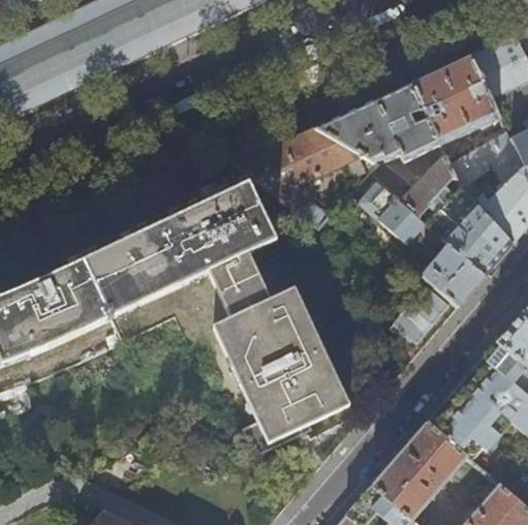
[(525,79),(527,84),(527,116),(526,116),(527,118),(527,126),(511,136),(519,152),(527,170),(527,58),(515,33),(495,42),(471,53),(491,94),(525,79)]
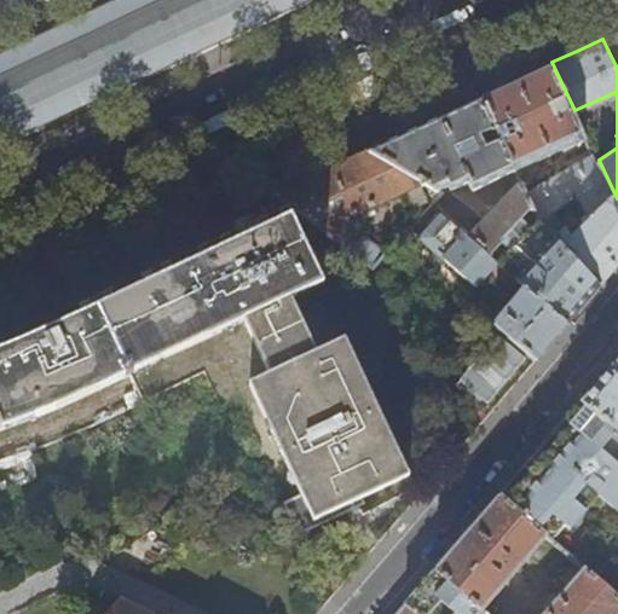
[(517,79),(485,94),(519,172),(525,169),(523,163),(561,145),(564,151),(589,140),(575,110),(552,62),(517,79)]
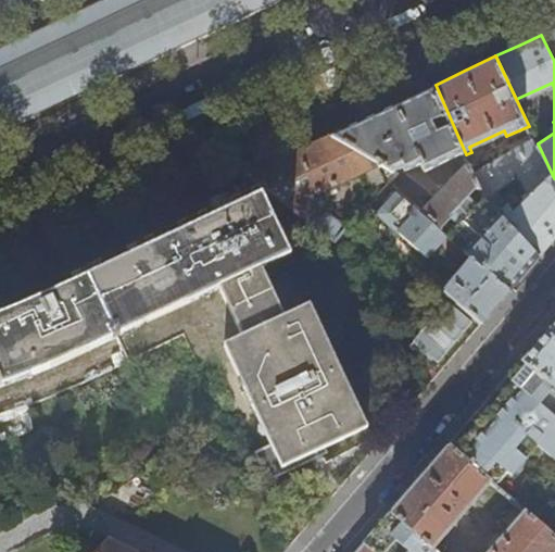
[(416,93),(332,134),(391,167),(402,162),(404,166),(420,159),(425,167),(457,153),(463,165),(434,193),(414,176),(408,182),(395,170),(389,177),(448,230),(449,231),(483,195),(472,168),(466,154),(436,85),(416,93)]
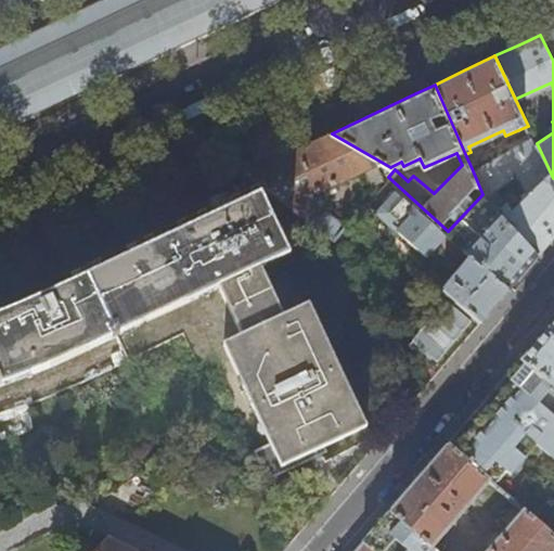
[(395,169),(390,167),(332,133),(322,138),(274,159),(247,173),(268,188),(334,236),(358,210),(368,200),(388,177),(395,169)]
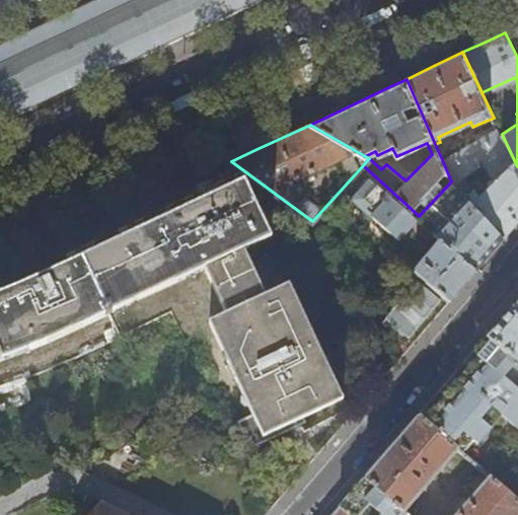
[(477,166),(509,149),(502,134),(499,127),(441,157),(451,181),(464,173),(477,166)]
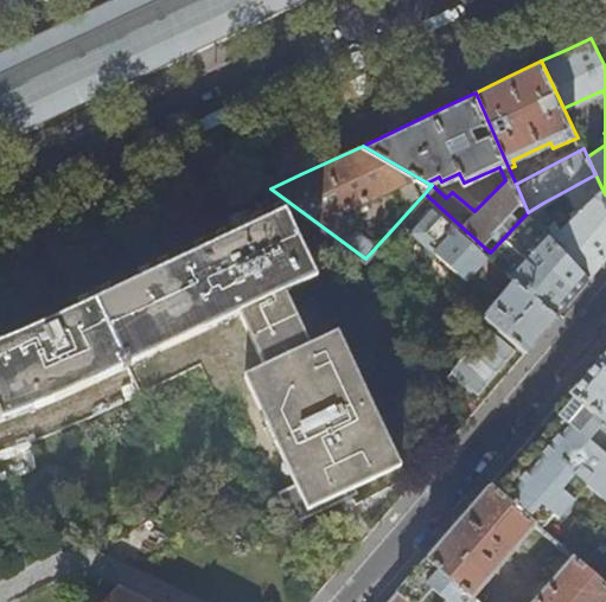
[(605,194),(595,174),(559,194),(563,203),(569,198),(575,206),(571,211),(574,216),(561,228),(543,203),(528,212),(591,276),(605,257),(605,194)]
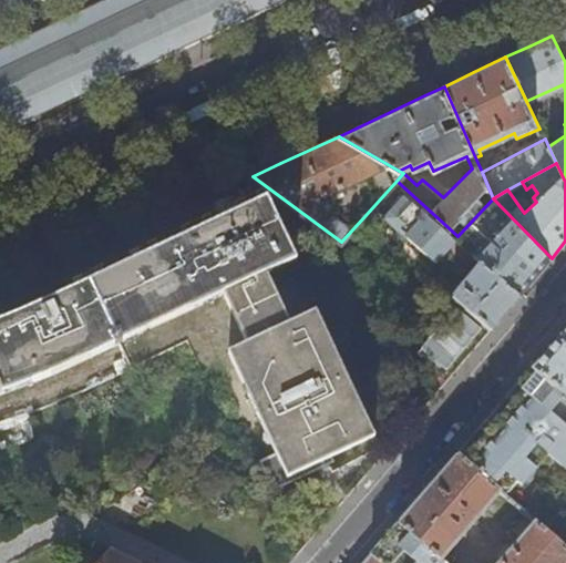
[(456,235),(397,181),(376,204),(436,258),(451,241),(456,235)]
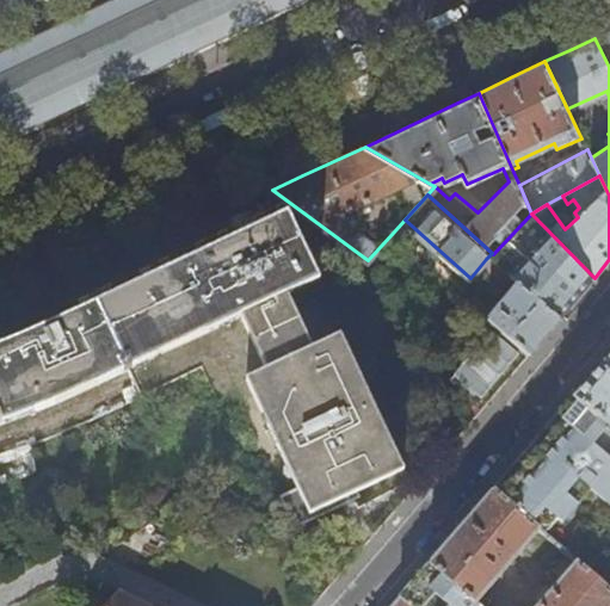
[(0,415),(28,407),(128,363),(242,309),(265,364),(247,372),(299,483),(282,490),(293,515),(404,465),(340,329),(313,342),(288,289),(320,273),(289,209),(244,230),(172,264),(106,295),(82,307),(56,319),(36,327),(6,339),(0,341),(0,415)]
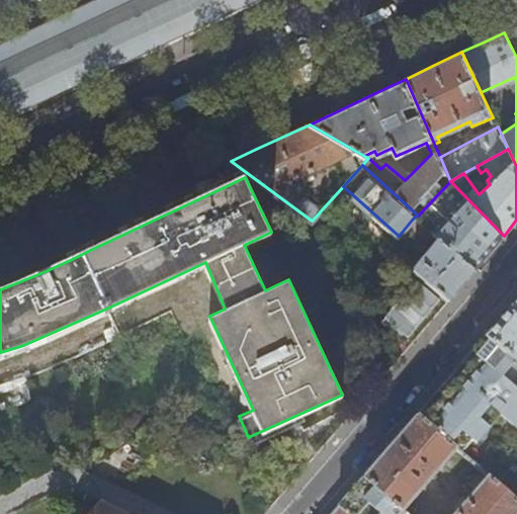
[(418,216),(478,267),(490,253),(504,236),(450,181),(418,216)]
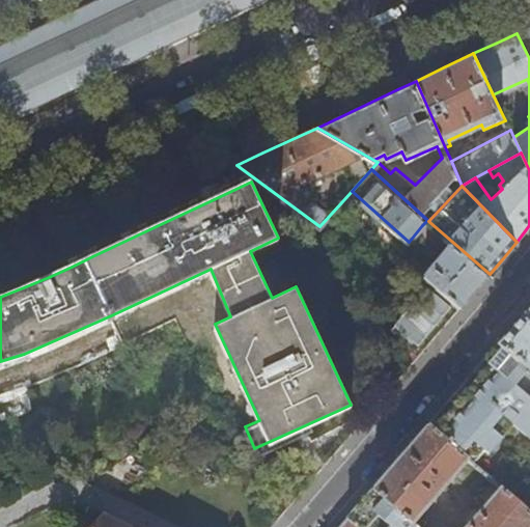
[(428,221),(423,226),(437,239),(436,241),(444,249),(424,273),(461,306),(475,289),(490,274),(428,221)]
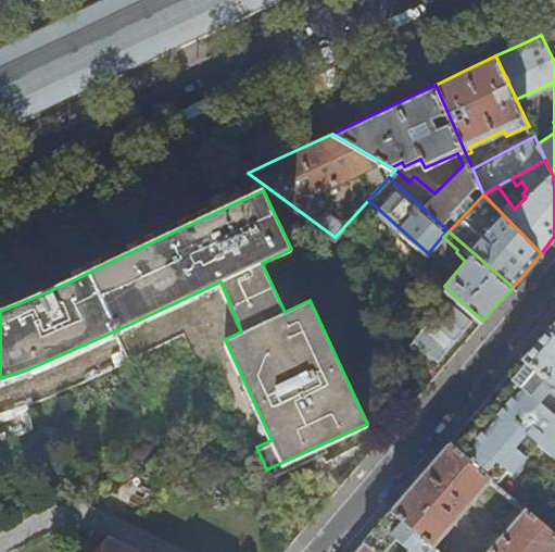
[(554,320),(535,345),(525,356),(554,383),(554,320)]
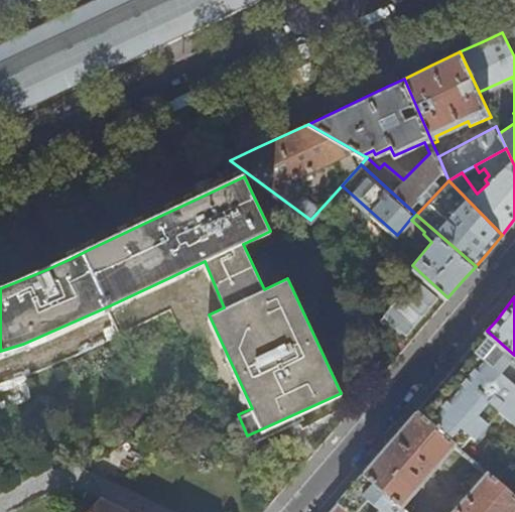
[(431,395),(419,409),(459,443),(488,470),(514,439),(514,355),(487,331),(465,356),(474,365),(463,377),(454,370),(451,374),(436,390),(438,392),(433,398),(431,395)]
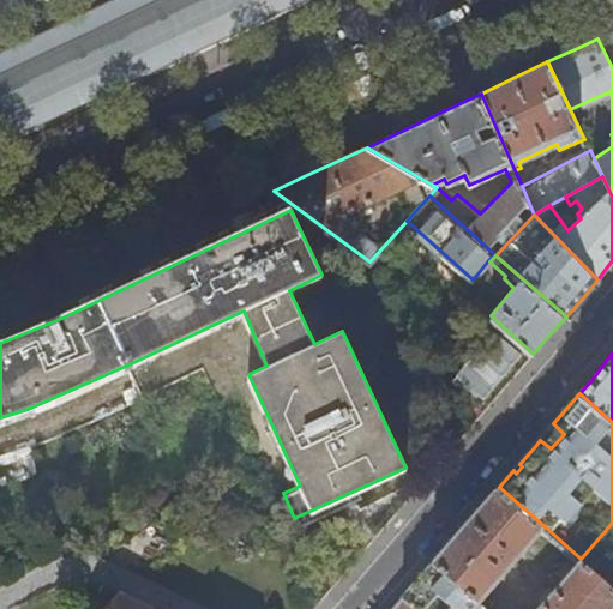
[(480,601),(546,528),(499,487),(481,506),(466,524),(433,560),(463,585),(480,601)]
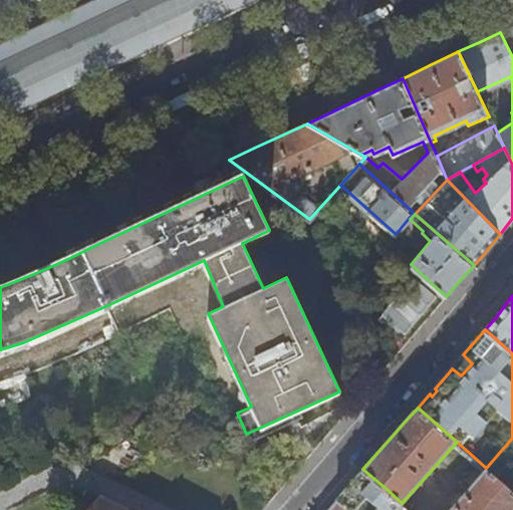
[(512,490),(487,468),(450,509),(512,509),(512,490)]
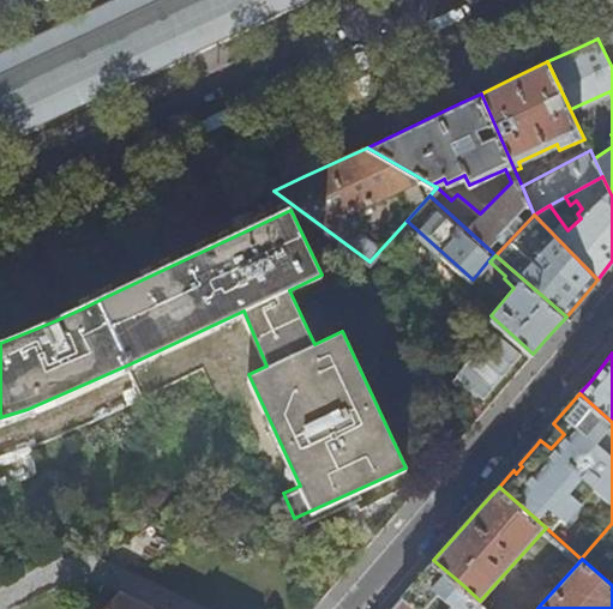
[(424,573),(403,596),(418,608),(426,608),(440,594),(450,601),(463,585),(433,560),(424,573)]
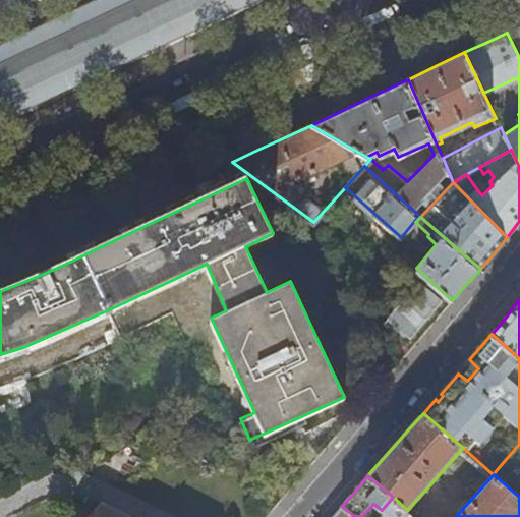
[(404,516),(409,511),(407,510),(393,497),(382,510),(386,513),(382,516),(404,516)]
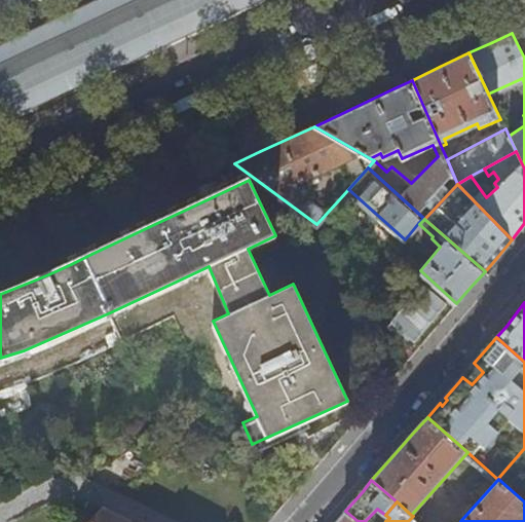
[(136,521),(120,514),(105,507),(89,521),(136,521)]
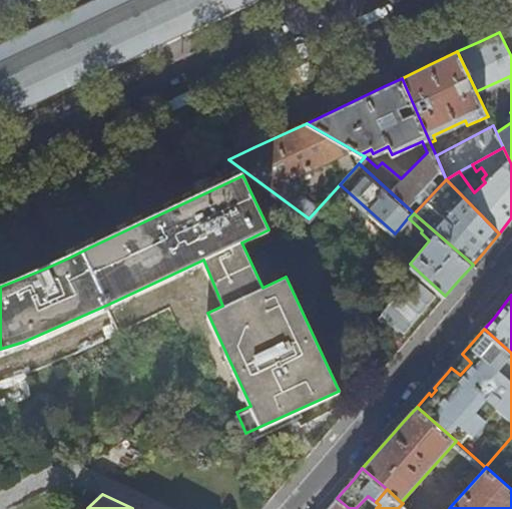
[(349,508),(337,498),(329,507),(327,508),(349,508)]
